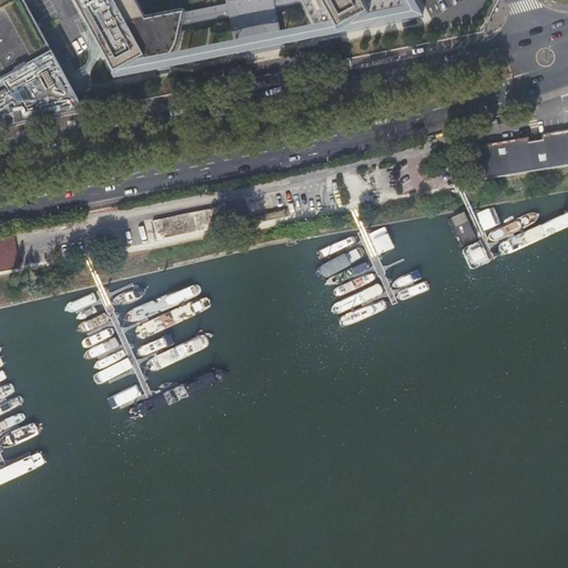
[(23,0),(0,0),(0,128),(80,112),(83,107),(23,0)]
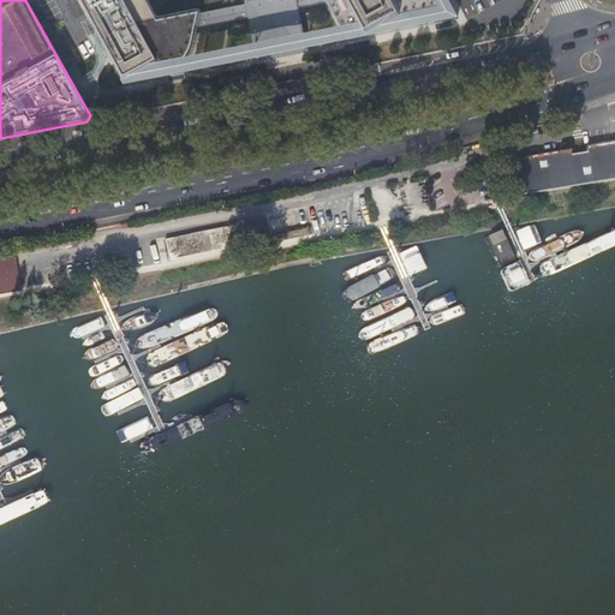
[(256,49),(258,60),(268,59),(267,53),(290,48),(291,54),(300,52),(298,41),(292,12),(326,5),(340,33),(346,43),(455,22),(443,0),(77,0),(95,34),(94,34),(125,88),(162,81),(165,79),(169,77),(174,75),(177,72),(180,70),(185,65),(187,61),(189,58),(191,53),(192,49),(196,31),(250,21),(256,49)]
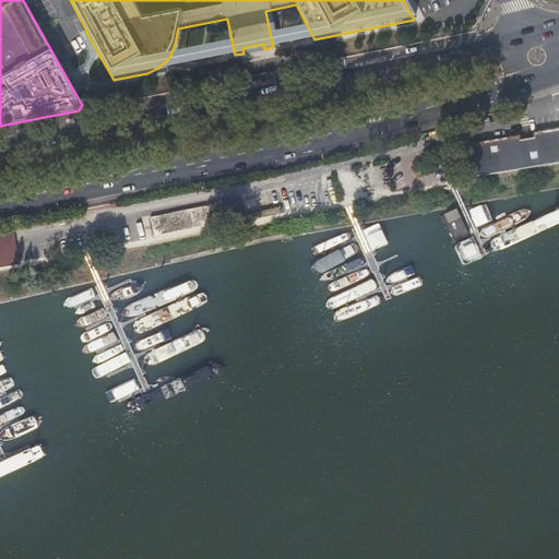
[(244,54),(264,49),(263,44),(242,48),(244,54)]
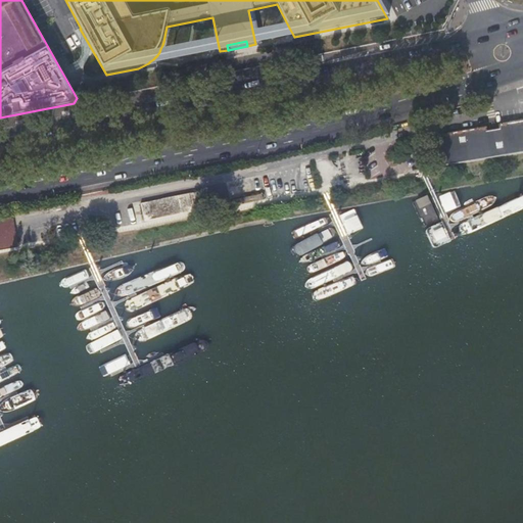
[(441,165),(522,151),(522,119),(498,124),(500,128),(493,129),(487,130),(486,126),(436,135),(441,165)]
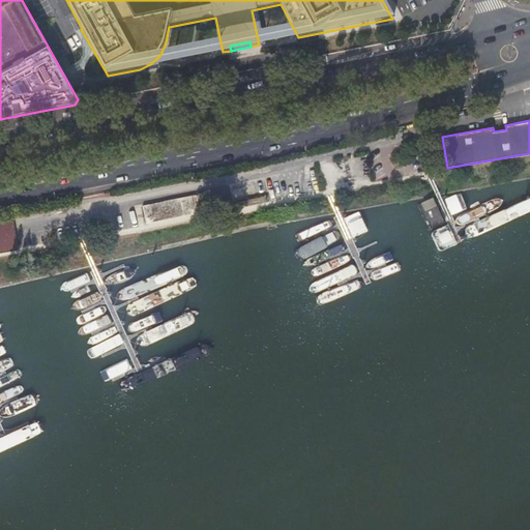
[(529,190),(459,203),(455,205),(454,208),(454,211),(458,214),(461,214),(529,203),(529,190)]
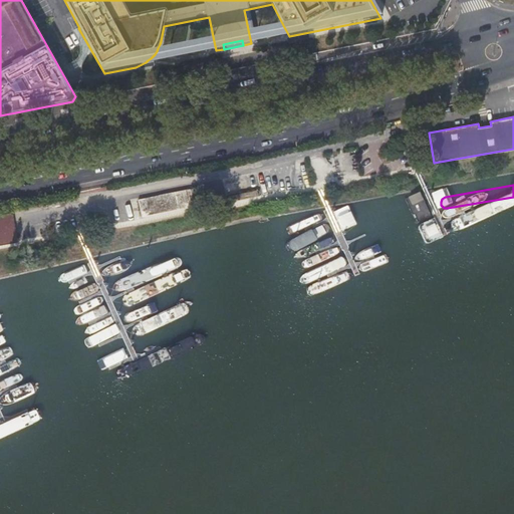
[(203,205),(199,187),(138,200),(141,217),(203,205)]
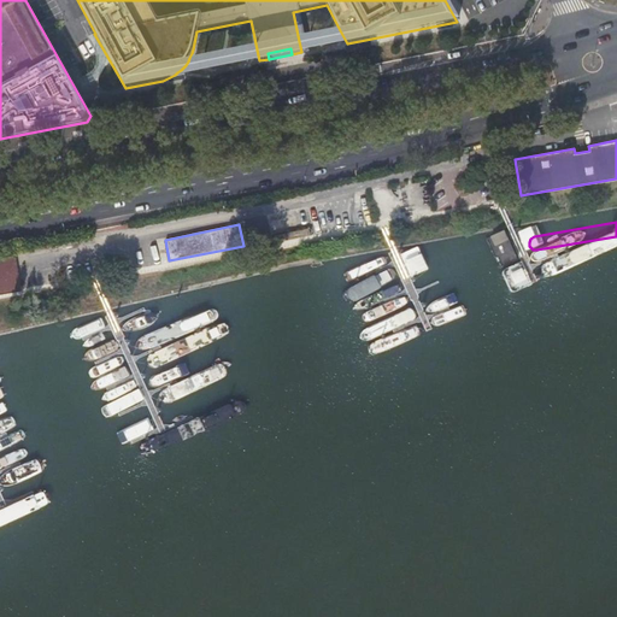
[(394,263),(383,265),(378,266),(376,269),(374,272),(375,277),(377,281),(381,282),(386,282),(511,260),(516,258),(518,254),(519,248),(516,244),(513,242),(509,242),(460,251),(394,263)]
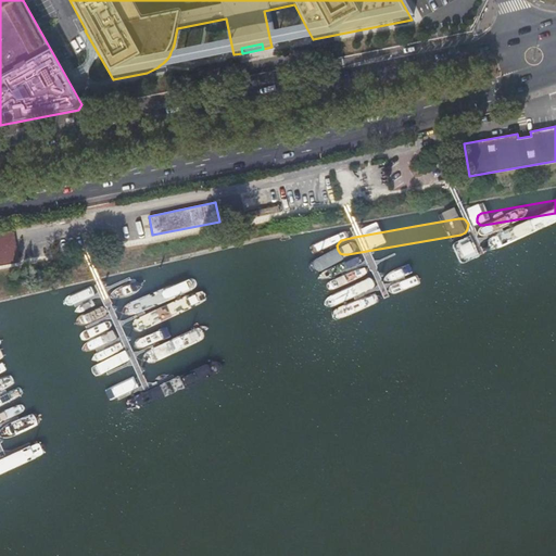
[(12,231),(0,234),(0,264),(17,262),(12,231)]
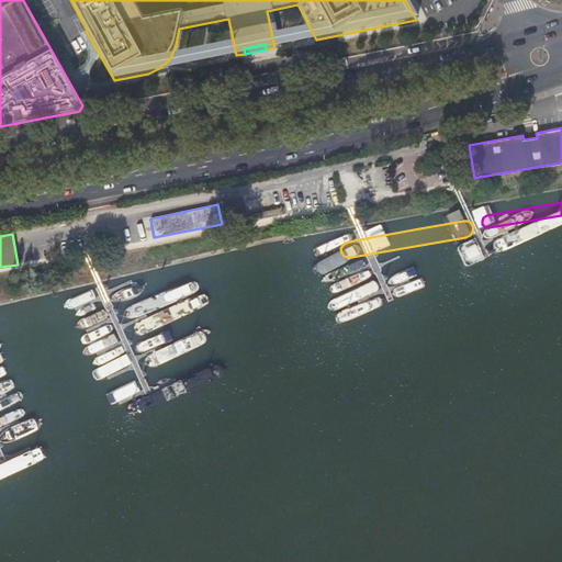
[(361,257),(325,263),(324,265),(323,268),(324,269),(326,270),(362,263),(364,262),(364,259),(363,257),(361,257)]
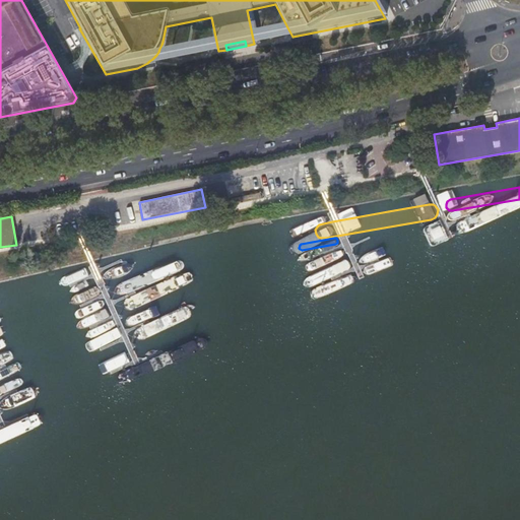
[(342,254),(345,252),(344,246),(340,245),(303,253),(300,255),(299,258),(302,262),(305,262),(342,254)]
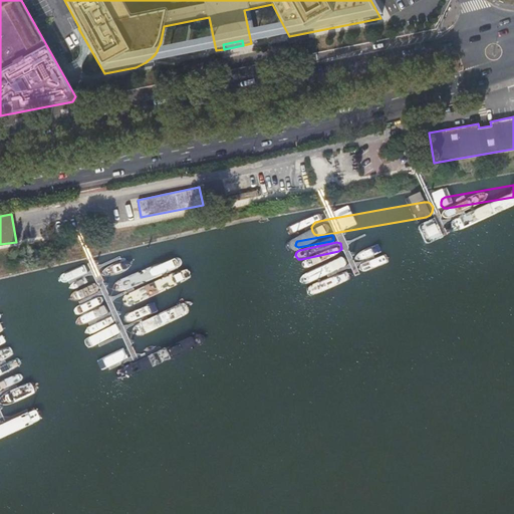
[(353,256),(351,255),(304,262),(300,265),(300,268),(301,272),(306,272),(353,264),(354,262),(354,259),(353,256)]
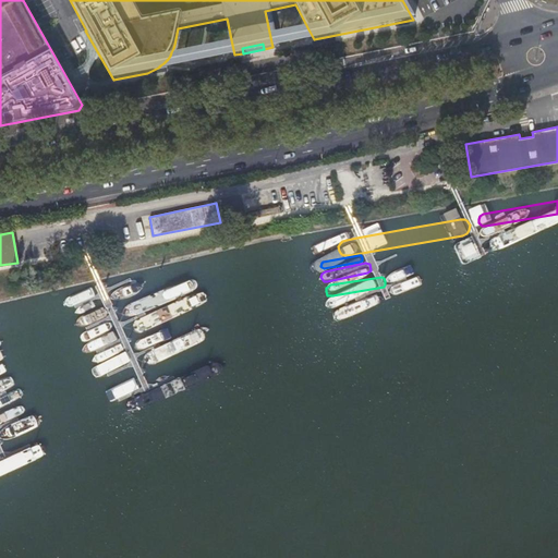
[(10,303),(5,303),(0,304),(0,316),(9,314),(12,312),(15,310),(14,306),(14,305),(10,303)]
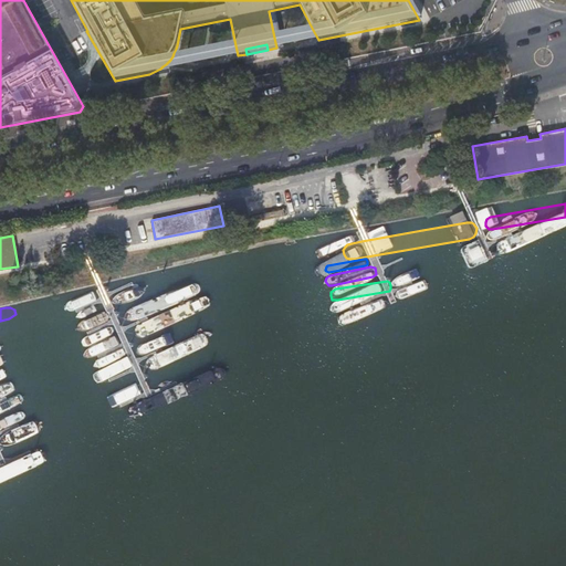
[(191,339),(165,352),(163,353),(161,356),(161,358),(163,359),(166,360),(168,359),(195,348),(197,346),(198,344),(198,342),(197,341),(195,339),(191,339)]
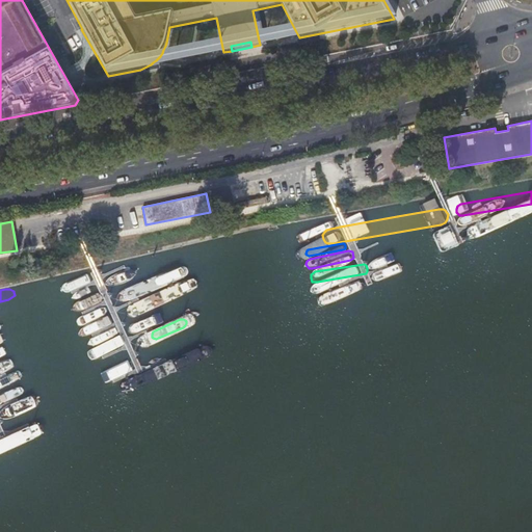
[(139,360),(192,338),(193,336),(190,326),(187,326),(134,349),(134,355),(139,360)]
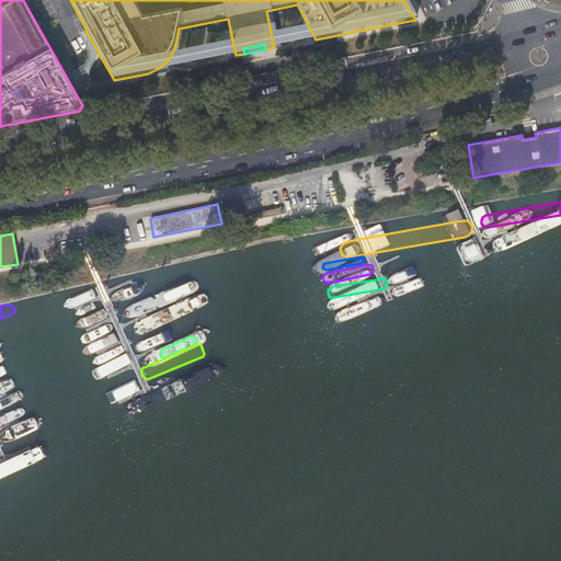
[(142,357),(111,371),(110,373),(107,376),(109,378),(110,379),(112,380),(115,379),(146,366),(148,364),(149,362),(148,359),(147,358),(145,357),(142,357)]
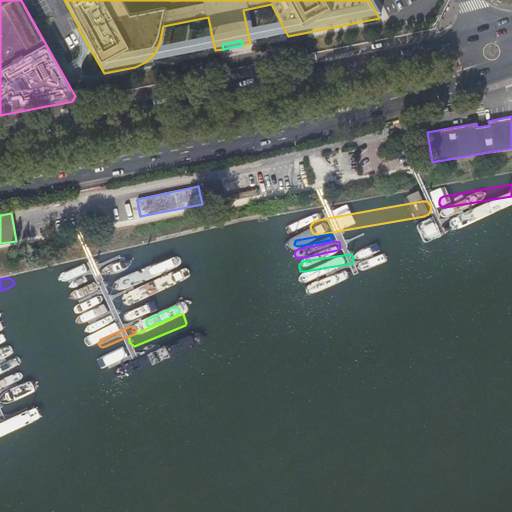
[(200,344),(194,329),(169,340),(176,355),(200,344)]
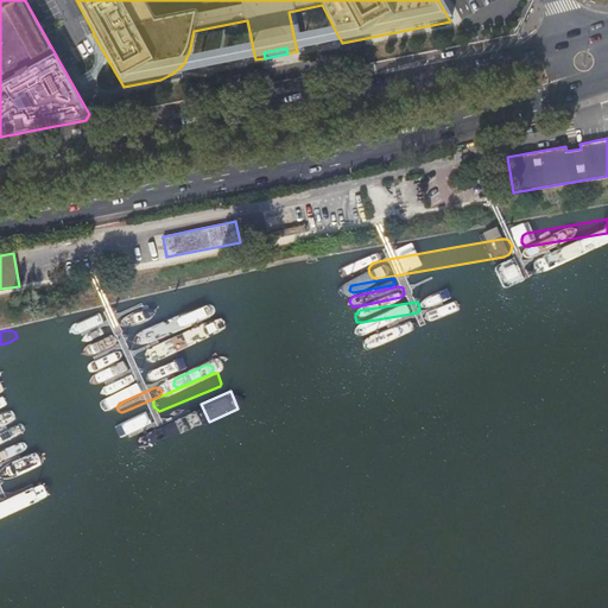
[(84,444),(145,418),(146,416),(143,406),(140,406),(80,431),(77,436),(76,441),(80,443),(84,444)]
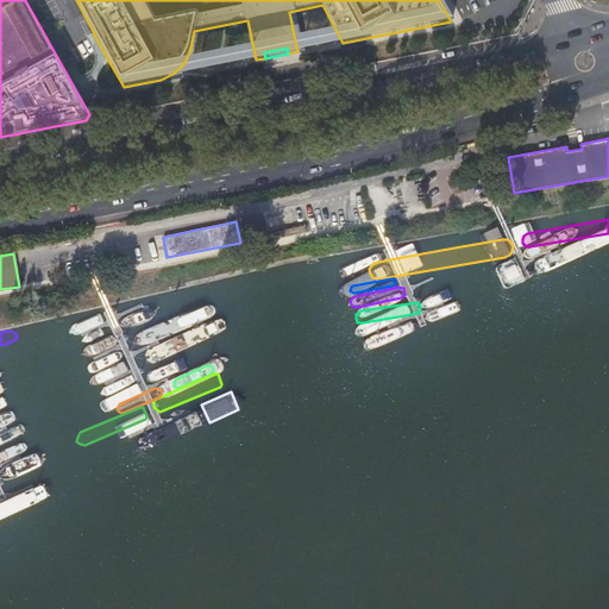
[(117,445),(98,453),(95,457),(95,462),(99,466),(104,466),(123,459),(193,428),(200,424),(201,420),(200,415),(198,413),(194,412),(186,414),(117,445)]
